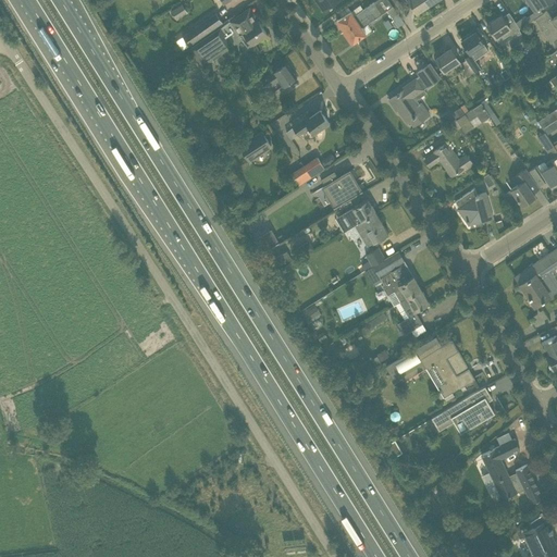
[(317,0),(323,9),(326,7),(330,4),(330,5),(333,3),(332,3),(336,0),(317,0)]
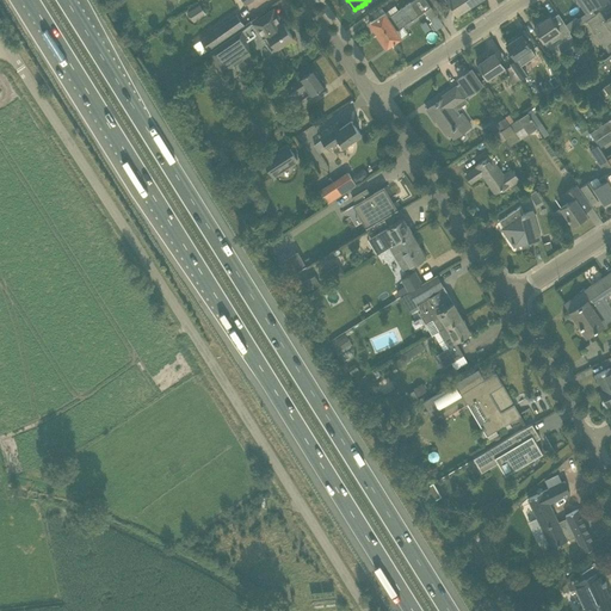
[(408,14),(406,11),(413,5),(419,14),(424,11),(431,6),(426,0),(412,0),(411,1),(397,8),(395,5),(386,11),(380,16),(369,23),(377,35),(408,14)]
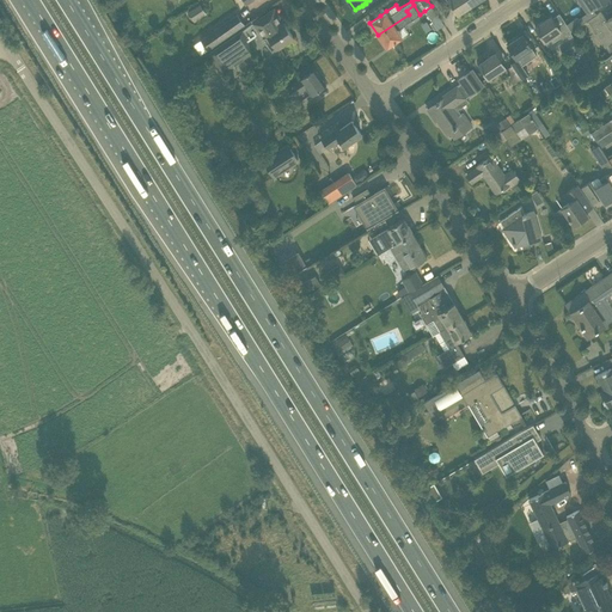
[(447,0),(451,5),(457,14),(460,13),(465,11),(465,10),(471,6),(472,6),(467,0),(447,0)]
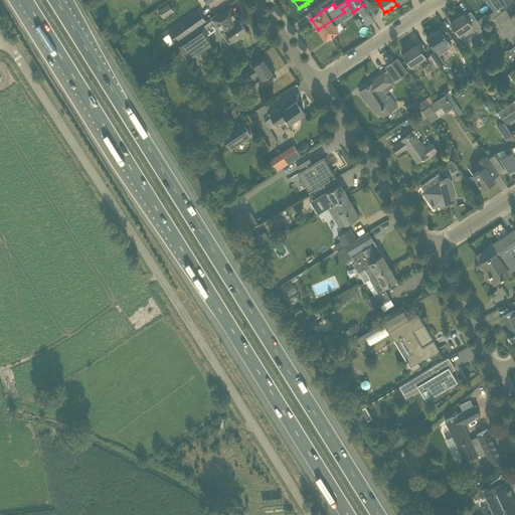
[(487,0),(488,2),(494,11),(509,0),(487,0)]
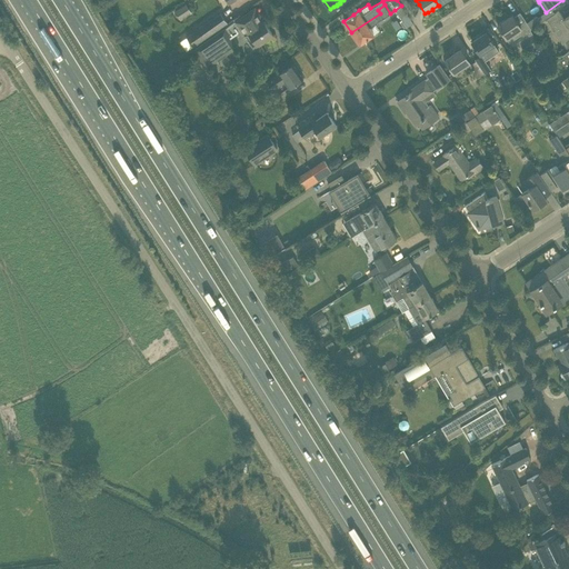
[(186,3),(181,8),(187,16),(192,12),(186,3)]
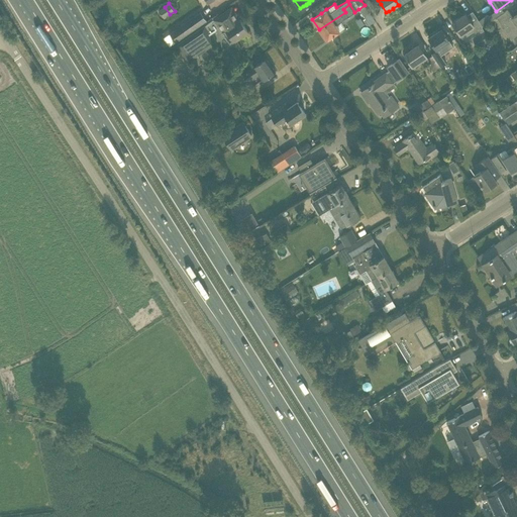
[(335,24),(354,12),(349,4),(343,9),(345,12),(319,29),(327,39),(339,31),(335,24)]
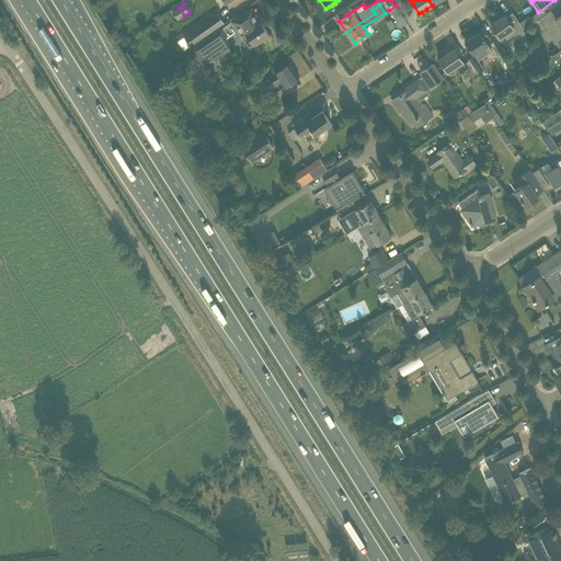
[(396,6),(389,10),(395,18),(401,13),(396,6)]
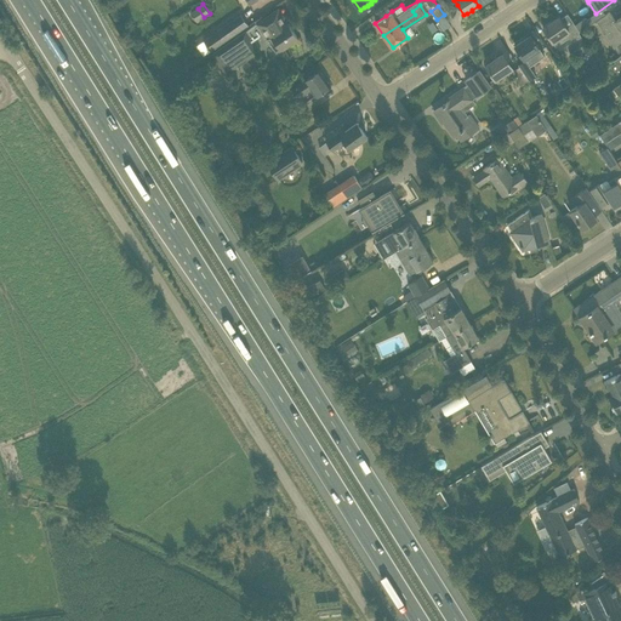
[(268,16),(212,53),(226,73),(258,51),(255,45),(266,38),(269,44),(277,53),(289,46),(298,39),(278,9),(268,16)]
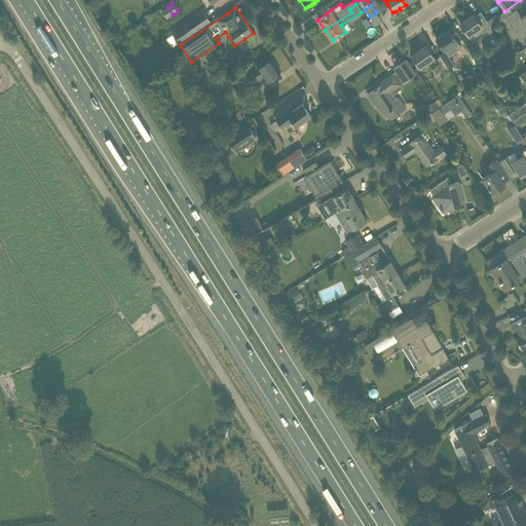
[(517,10),(513,12),(505,17),(524,44),(525,42),(525,14),(521,17),(517,10)]
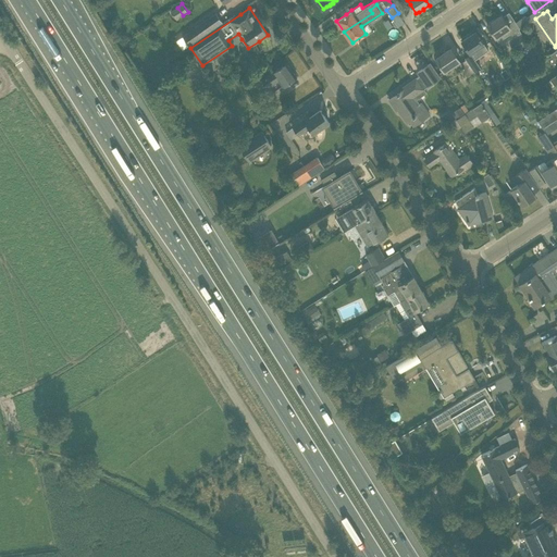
[(184,36),(190,45),(222,22),(217,13),(184,36)]
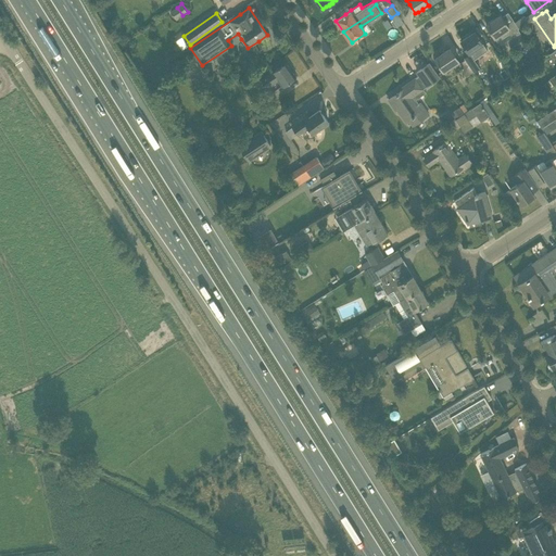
[(485,24),(497,41),(508,34),(518,48),(527,41),(518,29),(517,28),(518,27),(515,22),(514,20),(507,24),(501,14),(485,24)]
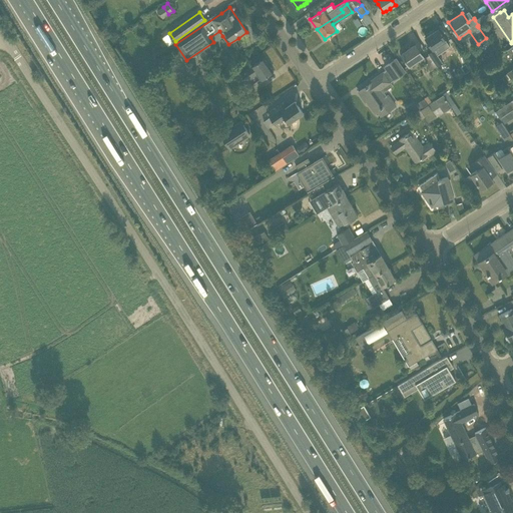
[(484,14),(475,20),(478,25),(477,26),(478,27),(488,20),(484,14)]
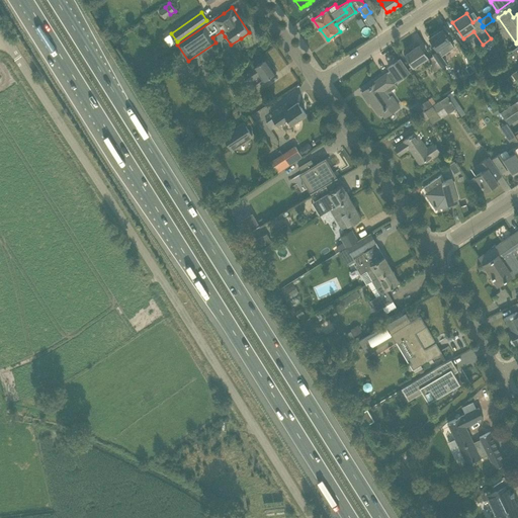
[(454,47),(442,29),(429,38),(436,49),(443,45),(447,51),(446,52),(452,62),(459,57),(453,47),(454,47)]
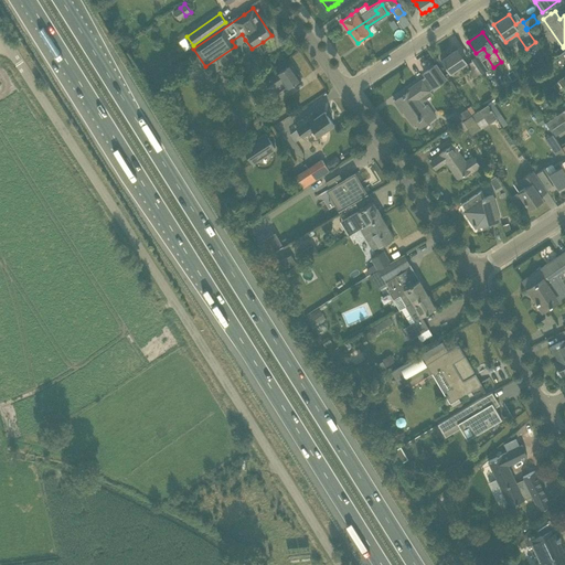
[(173,49),(167,53),(171,60),(178,55),(173,49)]
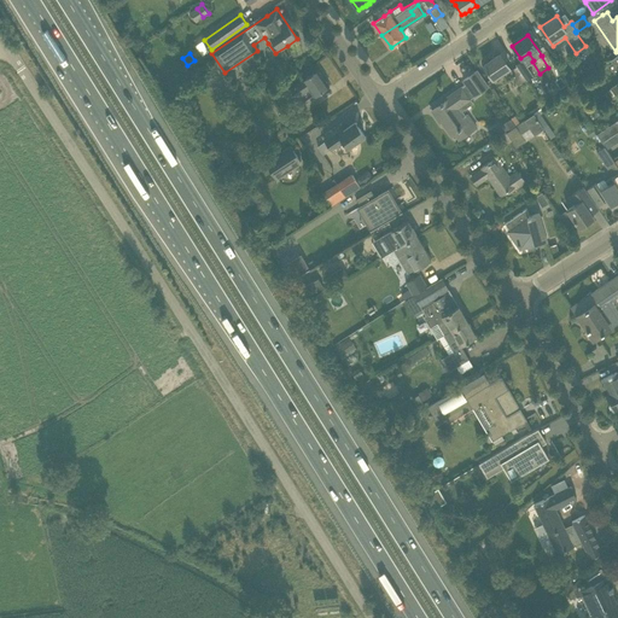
[(517,66),(512,70),(500,53),(484,64),(483,64),(493,79),(501,73),(507,81),(512,76),(518,85),(526,80),(517,66)]
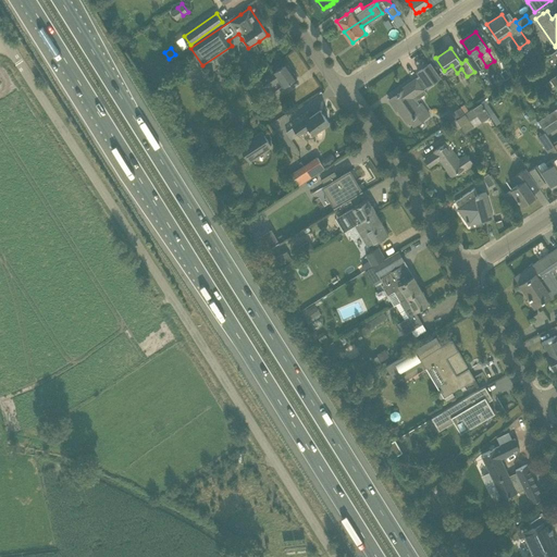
[(474,72),(480,67),(472,56),(466,60),(474,72)]
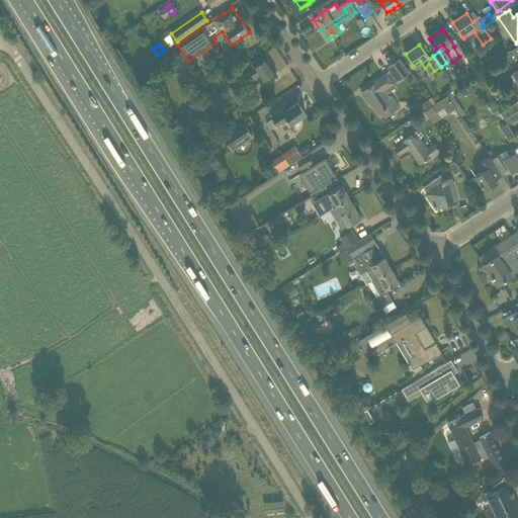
[(243,86),(249,82),(260,74),(264,80),(276,72),(266,58),(238,78),(243,86)]
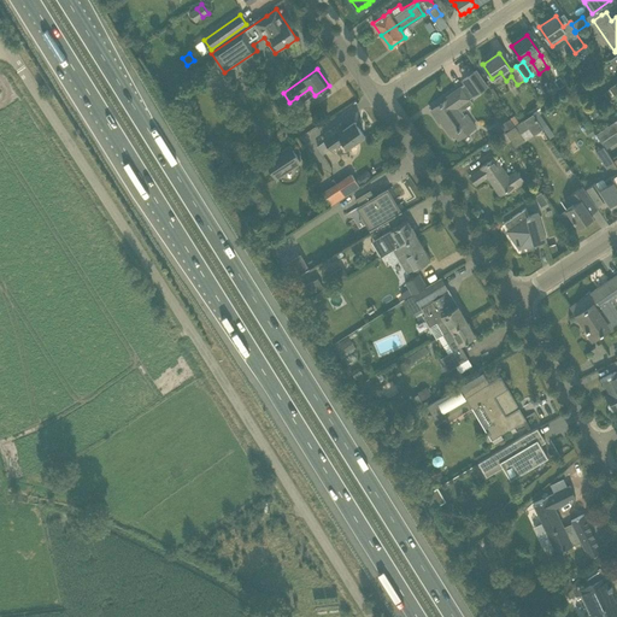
[(458,139),(476,125),(466,112),(463,115),(459,107),(470,100),(469,98),(472,95),(474,97),(488,87),(483,80),(476,70),(463,80),(465,83),(447,97),(448,99),(432,111),(436,118),(438,117),(451,134),(450,134),(451,135),(454,133),(458,139)]
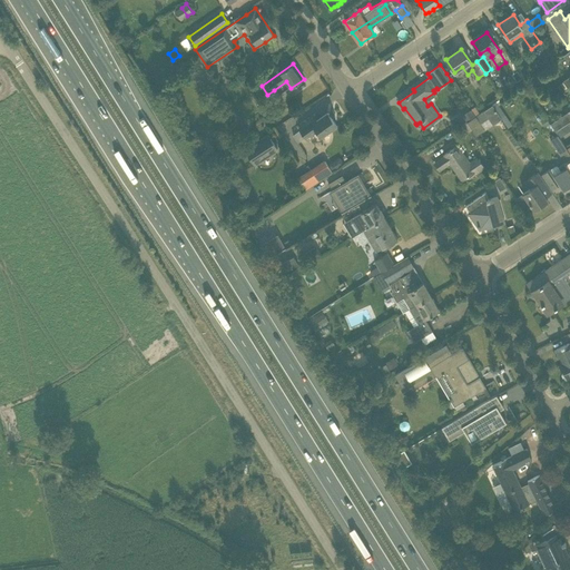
[(492,105),(501,117),(505,115),(497,101),(492,104),(492,105)]
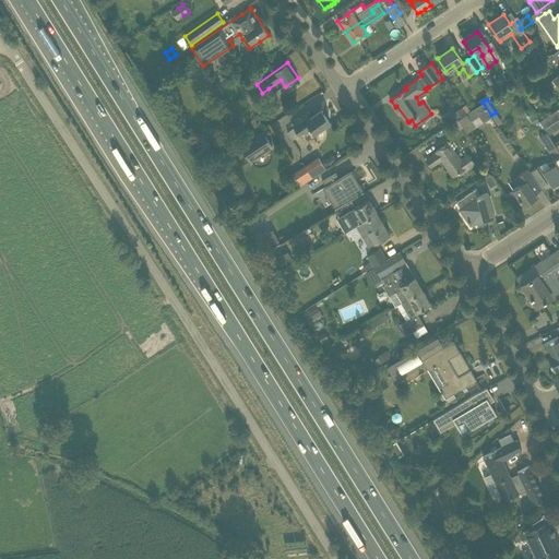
[(475,108),(474,109),(483,122),(491,116),(491,115),(483,103),(475,108)]
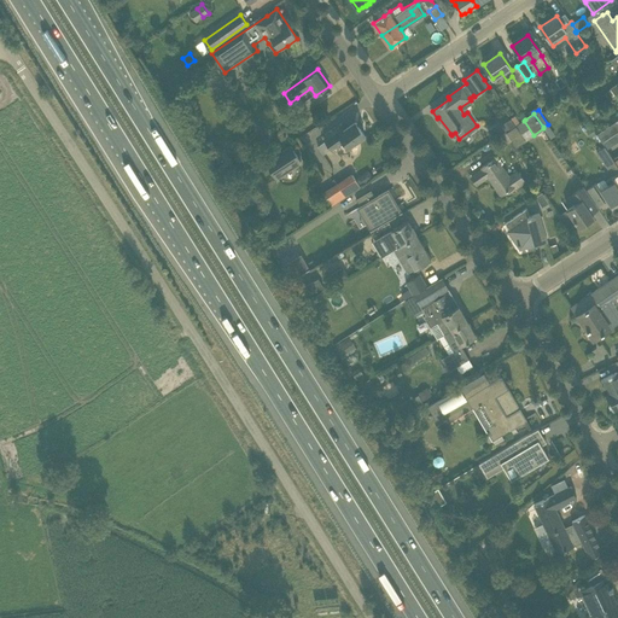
[(502,134),(505,132),(514,124),(511,118),(497,127),(502,134)]
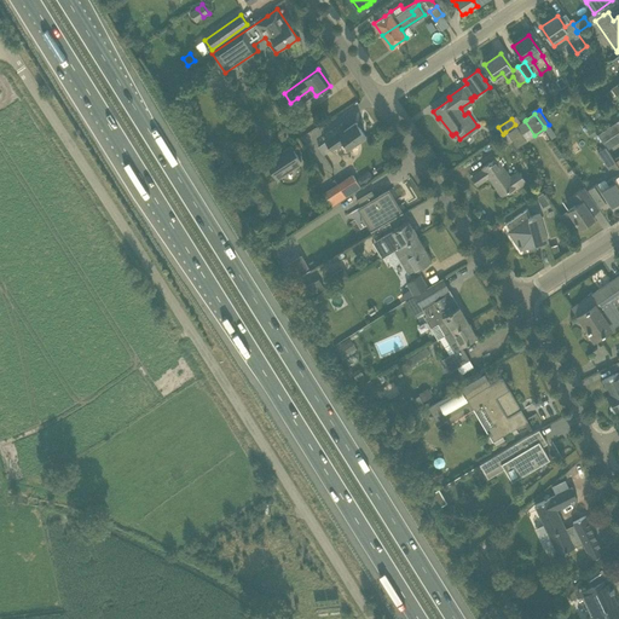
[(618,132),(618,131),(618,120),(599,134),(603,143),(618,132)]
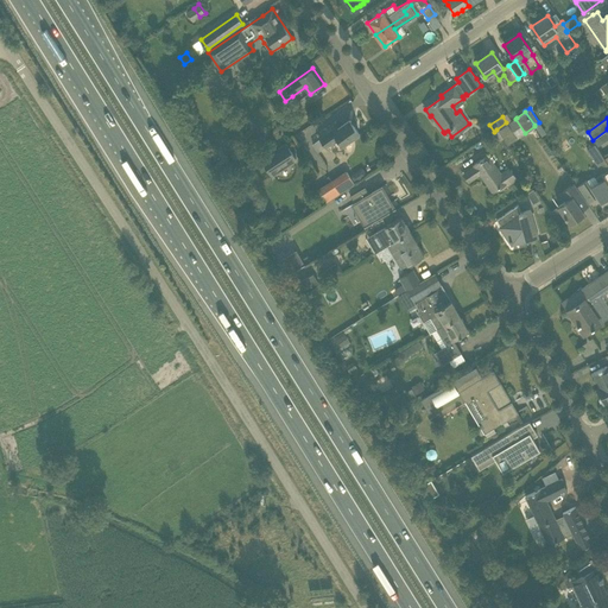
[(342,145),(349,140),(359,133),(349,120),(337,128),(336,126),(327,133),(320,138),(325,146),(337,138),(342,145)]
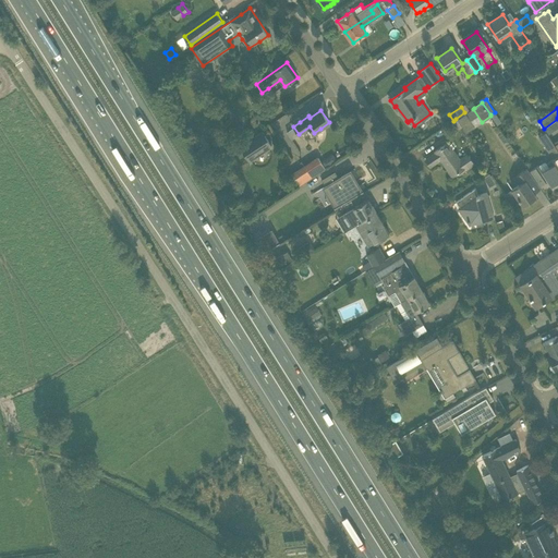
[(465,113),(457,120),(466,133),(475,128),(465,113)]
